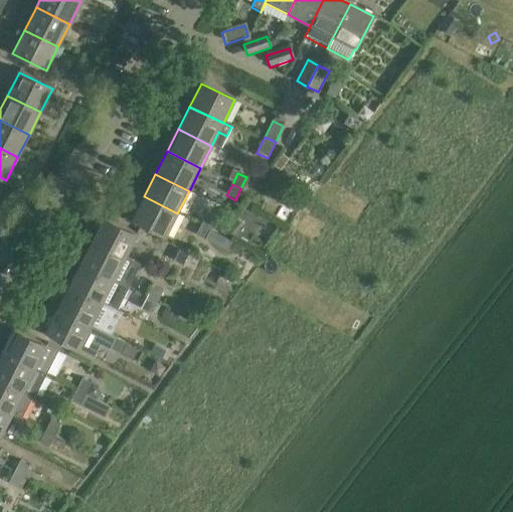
[(165,236),(177,213),(144,196),(132,219),(165,236)]
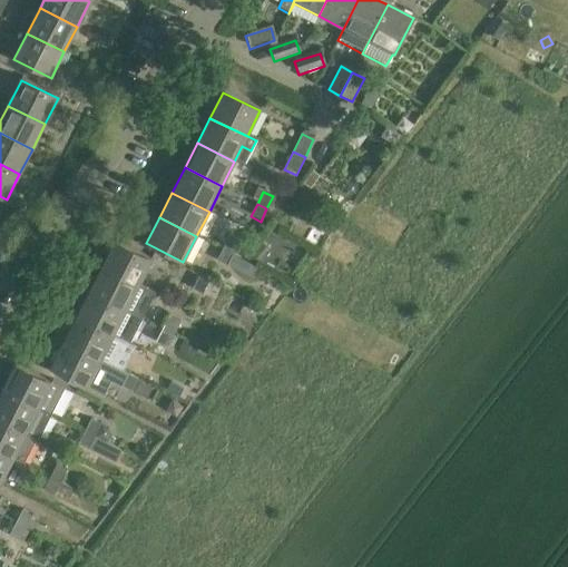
[(222,250),(232,254),(238,242),(228,237),(222,250)]
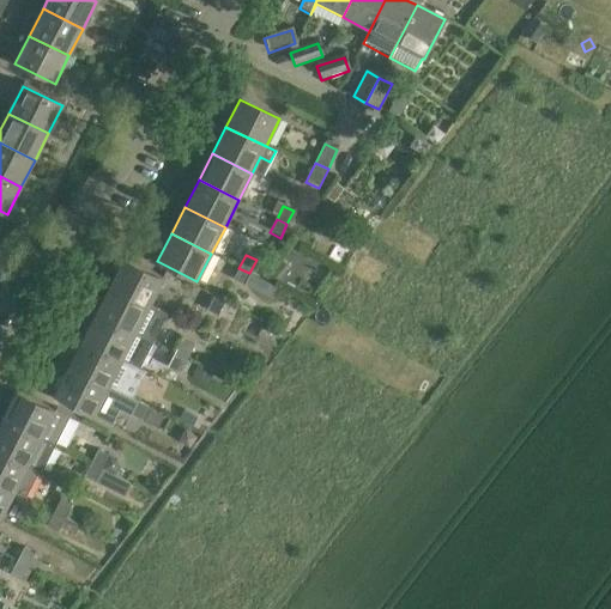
[(123,261),(109,287),(149,308),(163,280),(123,261)]
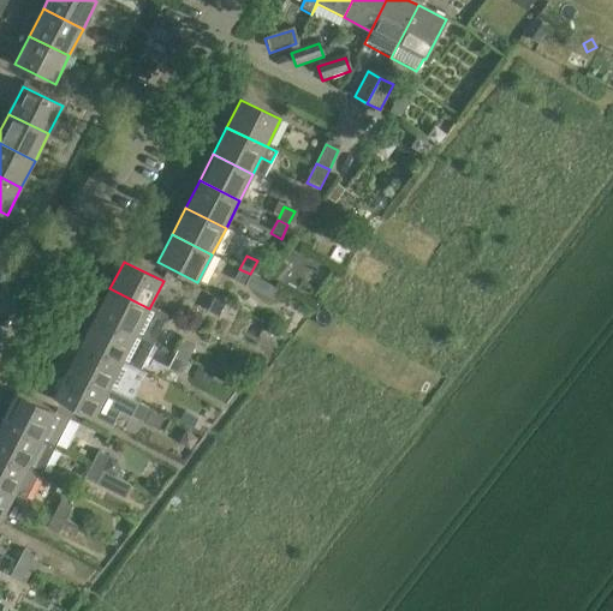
[(250,274),(239,269),(233,282),(244,288),(244,287),(249,277),(250,274)]
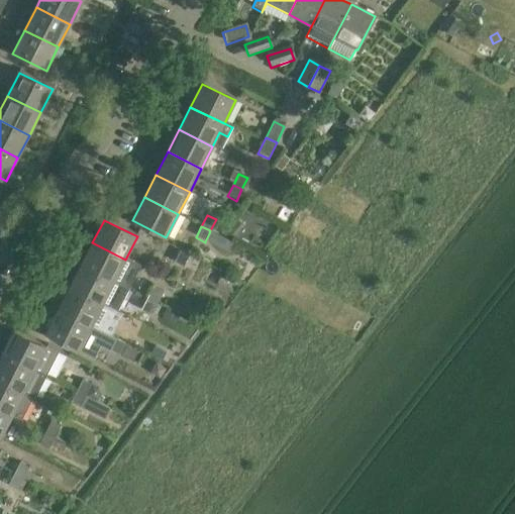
[(209,233),(205,241),(220,249),(224,241),(209,233)]
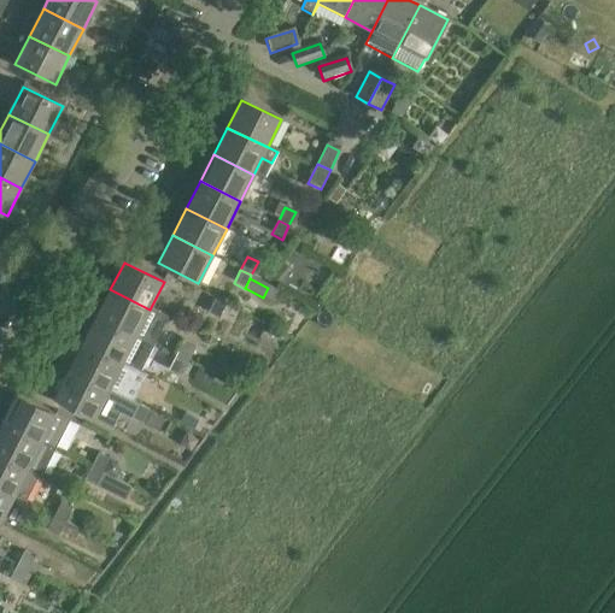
[(150,310),(110,289),(97,317),(153,346),(167,319),(150,310)]
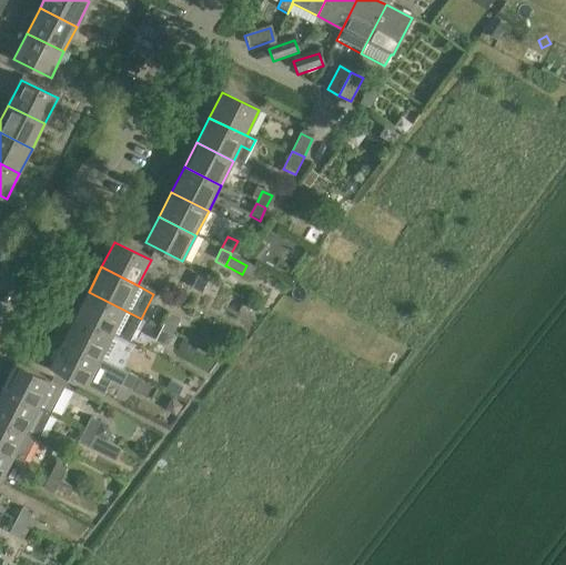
[(198,276),(191,289),(201,294),(206,282),(198,276)]
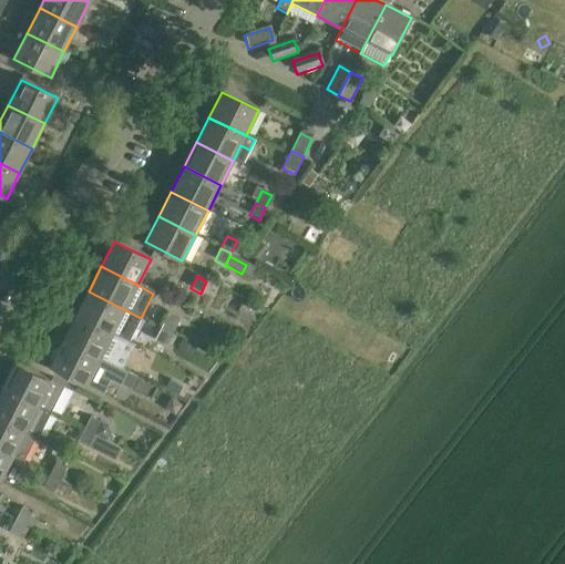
[(141,318),(89,291),(75,316),(112,335),(127,344),(141,318)]
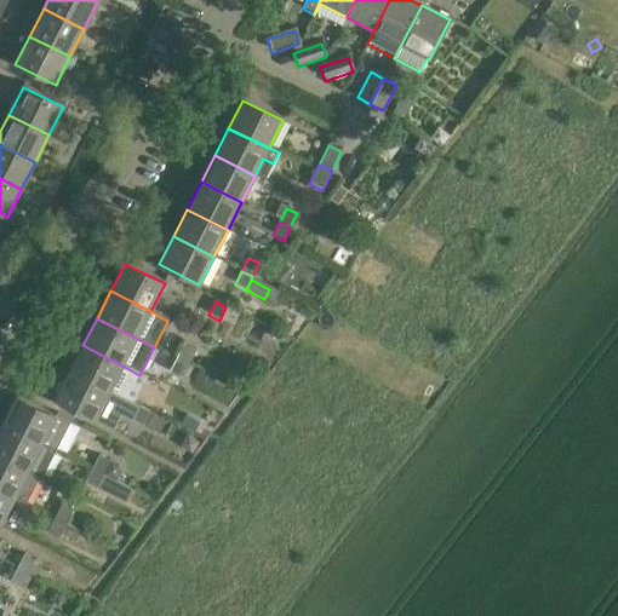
[(69,373),(109,393),(122,366),(83,345),(69,373)]
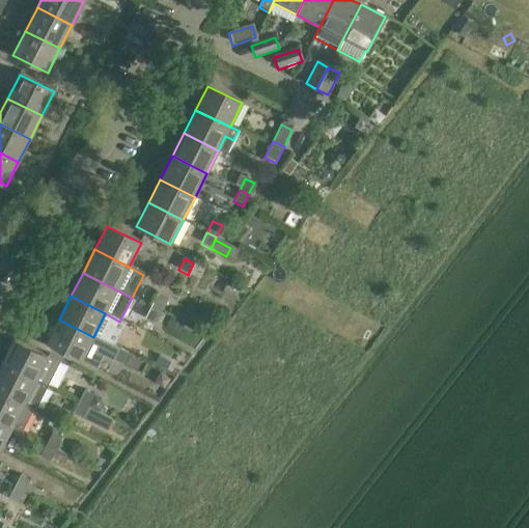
[(156,296),(150,307),(160,312),(165,301),(156,296)]
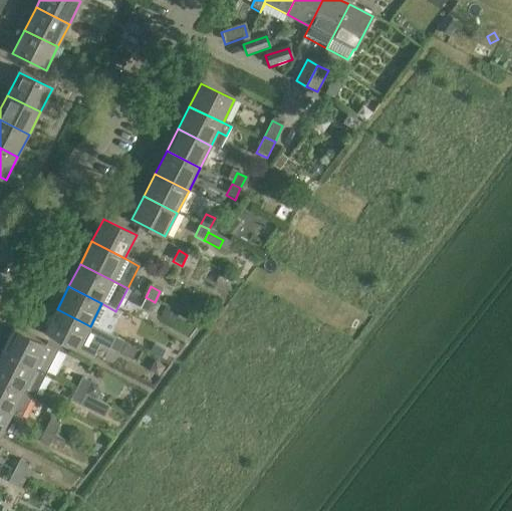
[(149,313),(155,302),(146,297),(140,309),(149,313)]
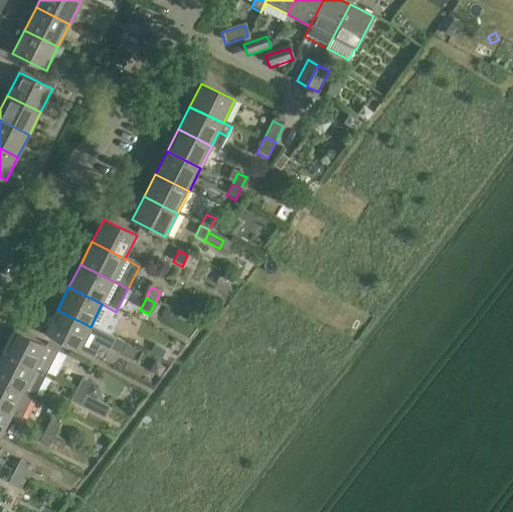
[(78,350),(91,327),(57,310),(45,333),(78,350)]
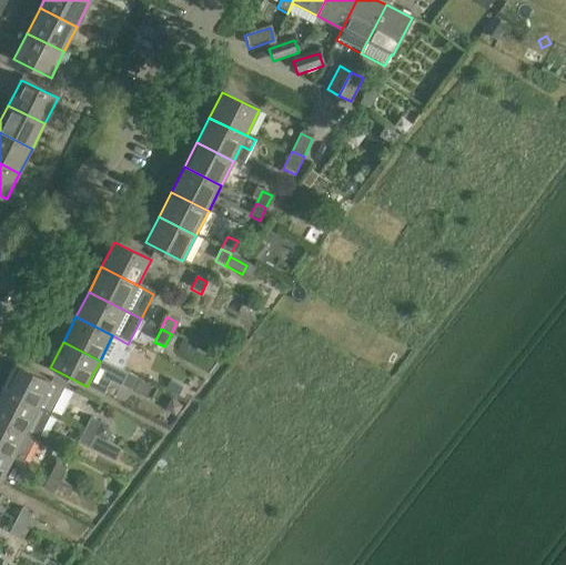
[(1,390),(38,409),(50,414),(63,387),(51,381),(50,383),(14,364),(1,390)]
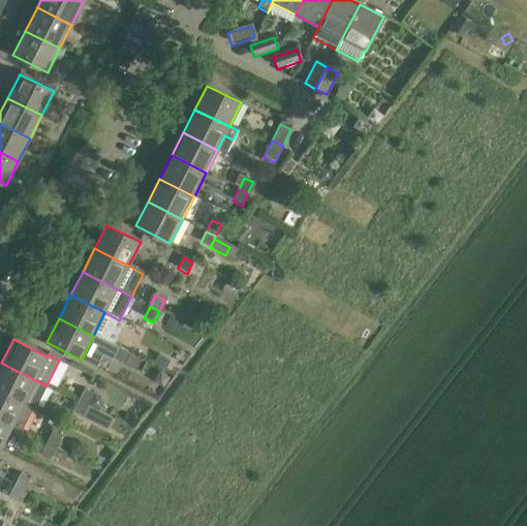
[(127,353),(118,348),(112,360),(121,365),(127,353)]
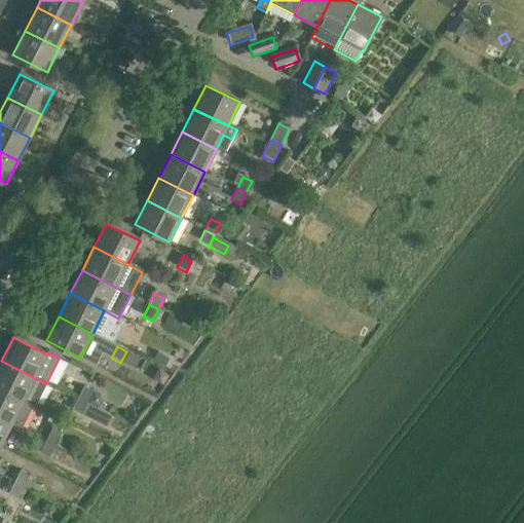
[(169,361),(156,355),(152,363),(163,369),(169,361)]
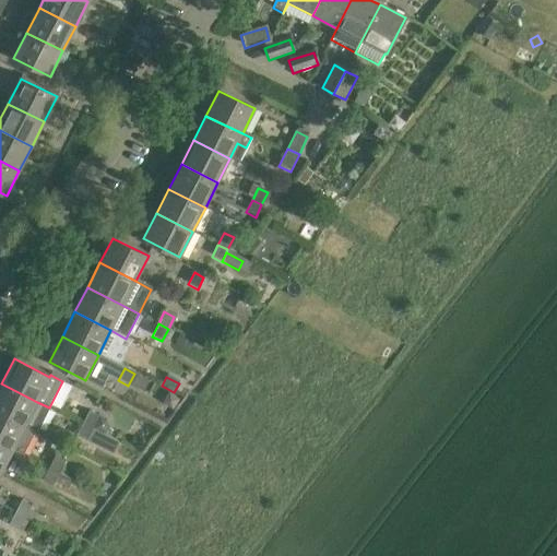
[(0,414),(34,432),(36,433),(49,407),(37,402),(1,383),(0,386),(0,414)]
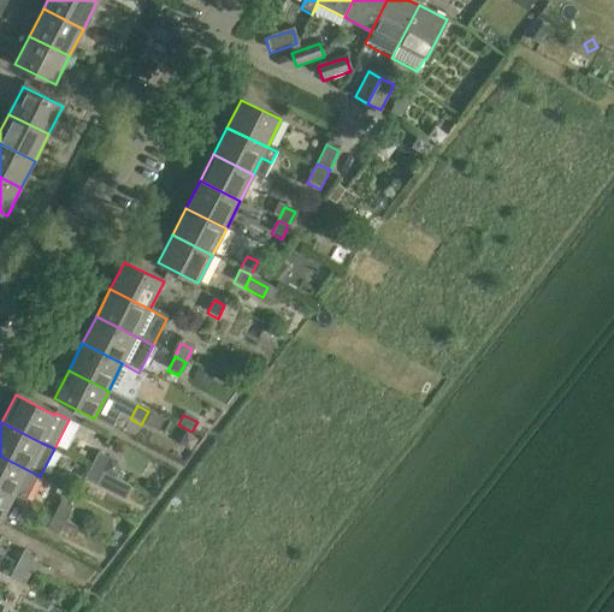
[(90,468),(101,473),(108,459),(98,455),(90,468)]
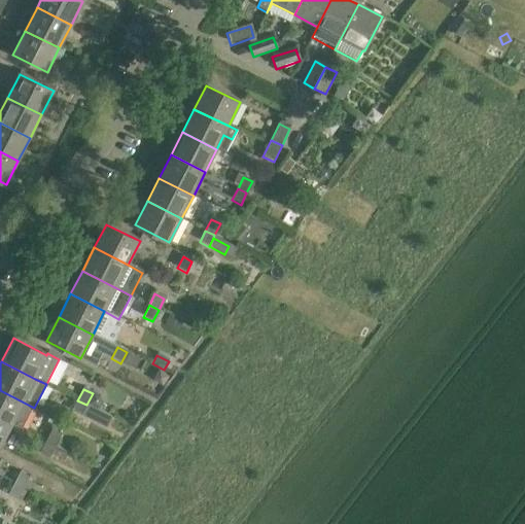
[(32,407),(0,390),(0,419),(11,425),(21,429),(32,407)]
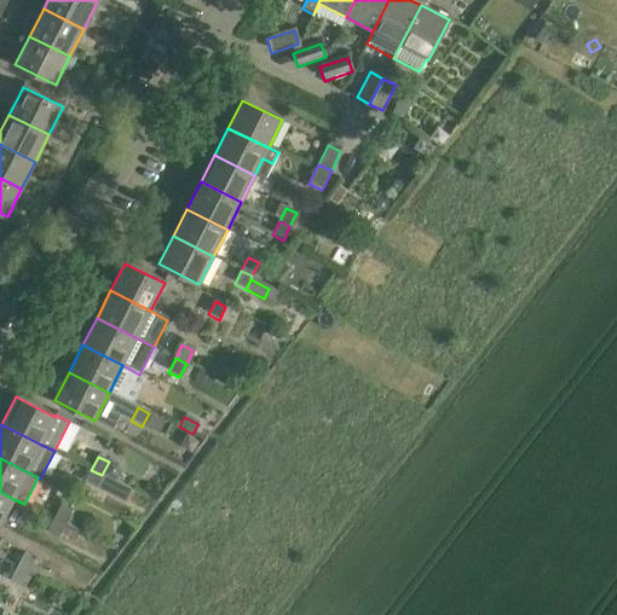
[(94,488),(102,475),(91,470),(84,483),(94,488)]
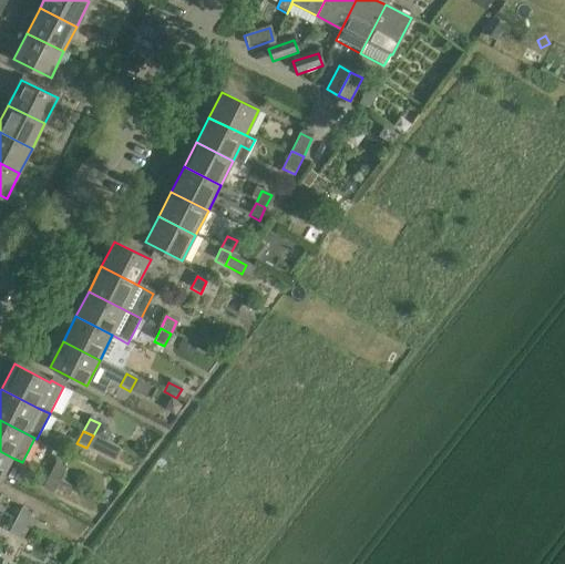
[(0,482),(12,458),(0,451),(0,482)]
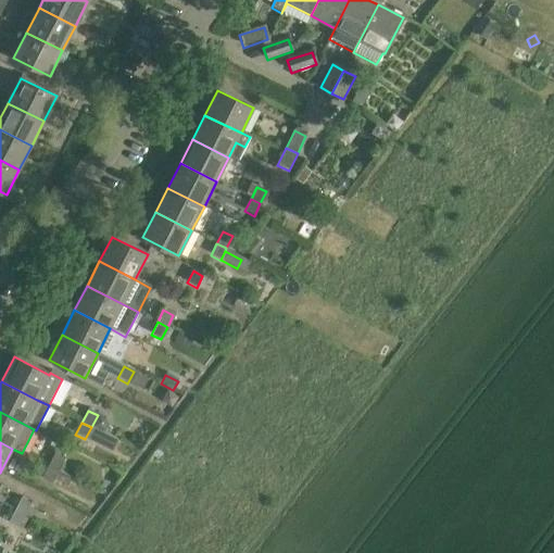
[(48,467),(58,472),(64,460),(54,455),(48,467)]
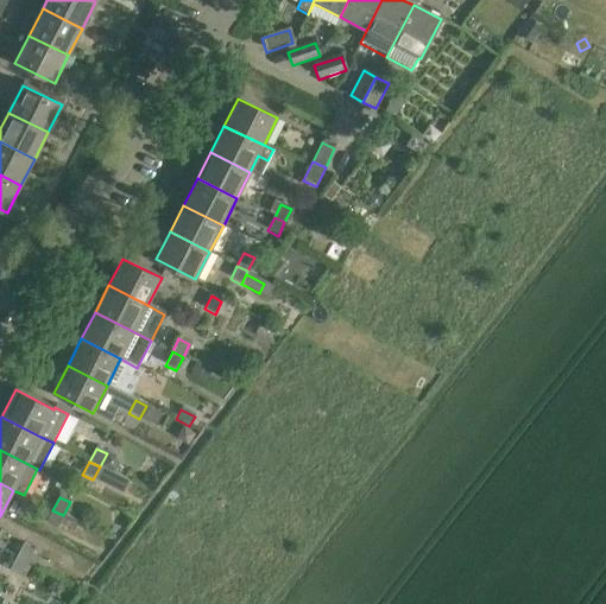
[(58,525),(63,515),(52,510),(45,523),(56,529),(58,525)]
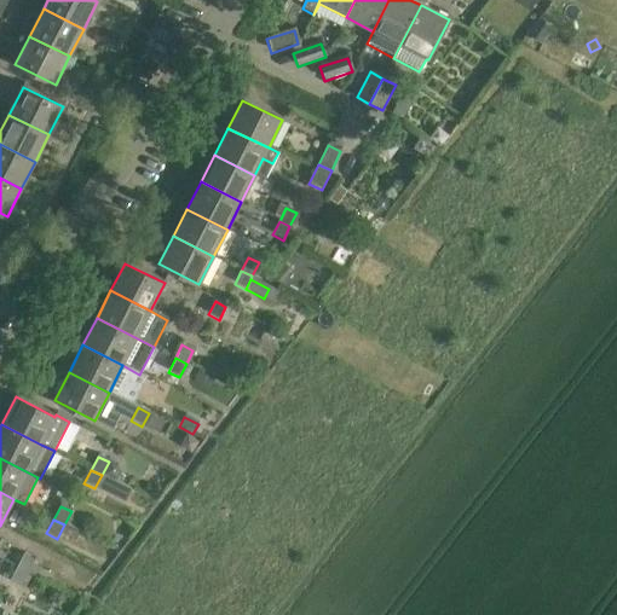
[(64,524),(59,534),(74,541),(79,533),(64,524)]
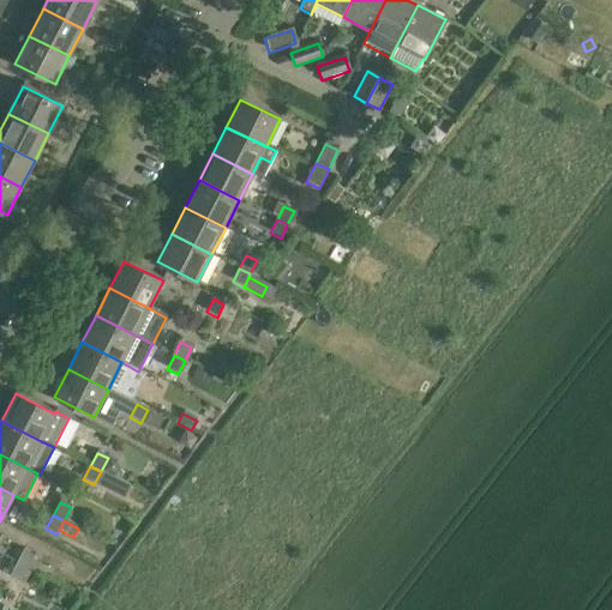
[(16,565),(27,569),(31,561),(34,556),(23,550),(16,565)]
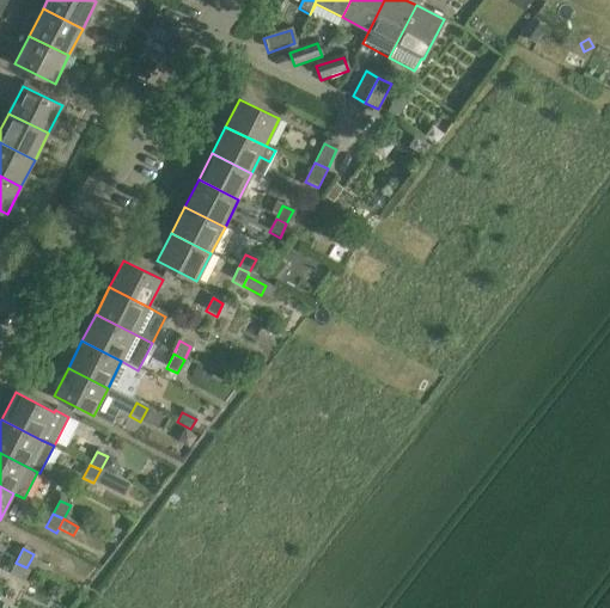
[(31,559),(26,567),(42,576),(47,567),(31,559)]
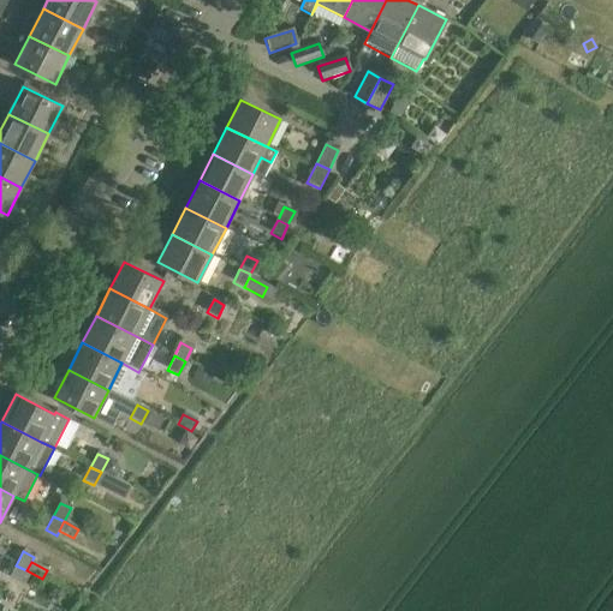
[(27,570),(16,565),(9,579),(19,583),(27,570)]
